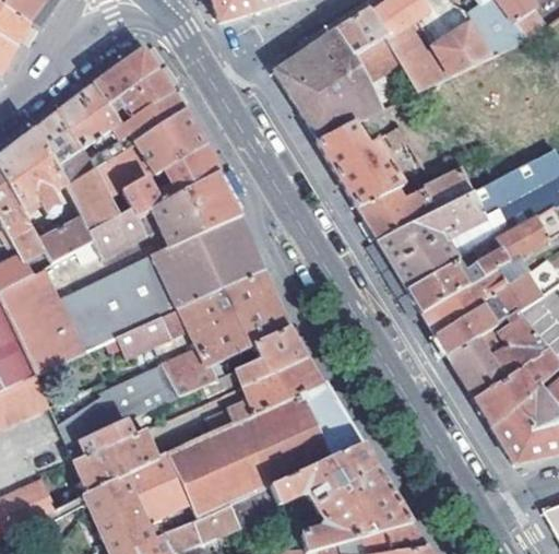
[(0,0),(0,3),(27,20),(42,0),(0,0)]
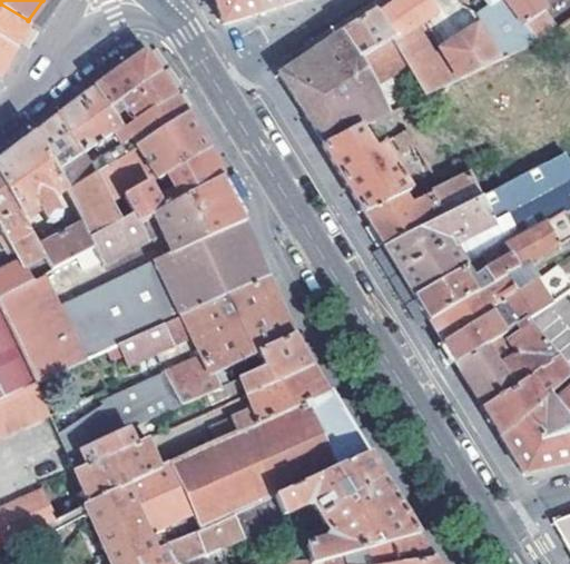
[(216,0),(222,20),(286,0),(216,0)]
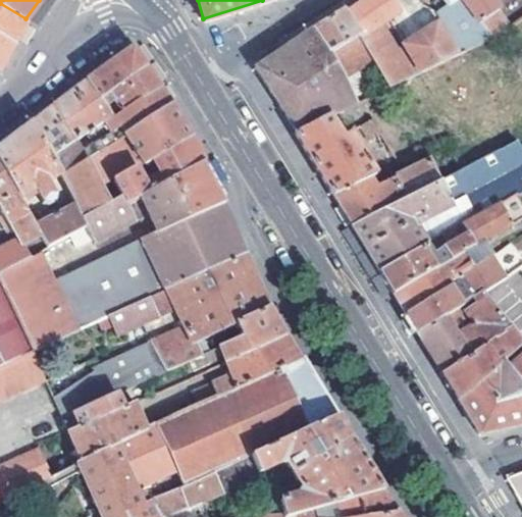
[(360,35),(380,21),(388,15),(400,8),(396,0),(359,0),(346,9),(359,32),(360,35)]
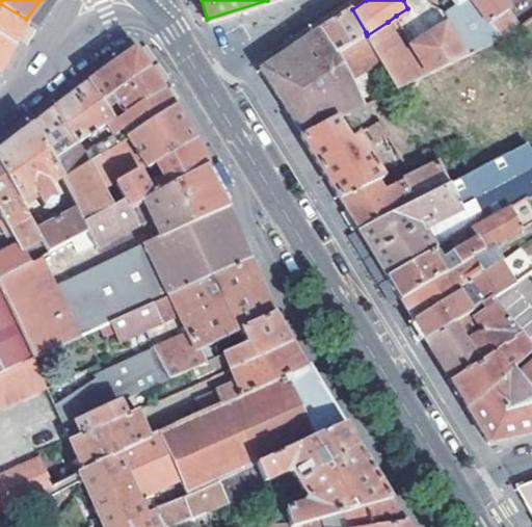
[(455,0),(456,1),(444,10),(468,48),(497,33),(486,19),(473,0),(455,0)]
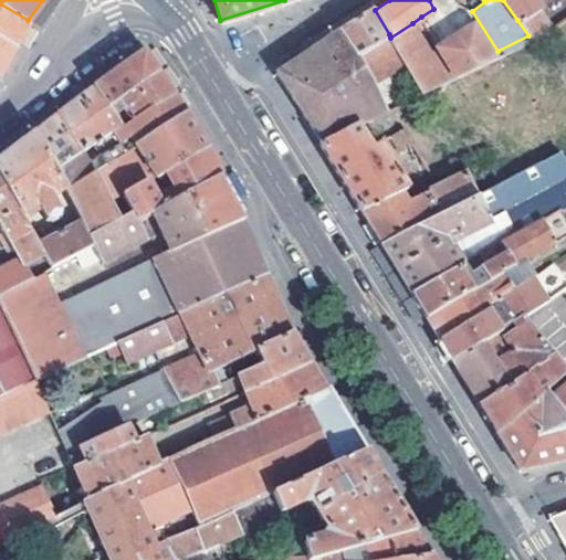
[(503,0),(517,20),(538,6),(535,0),(503,0)]
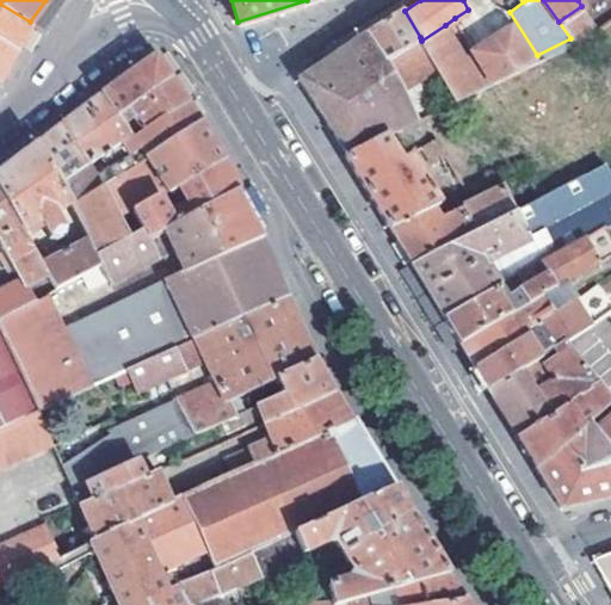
[(0,39),(13,49),(18,42),(30,22),(0,4),(0,39)]
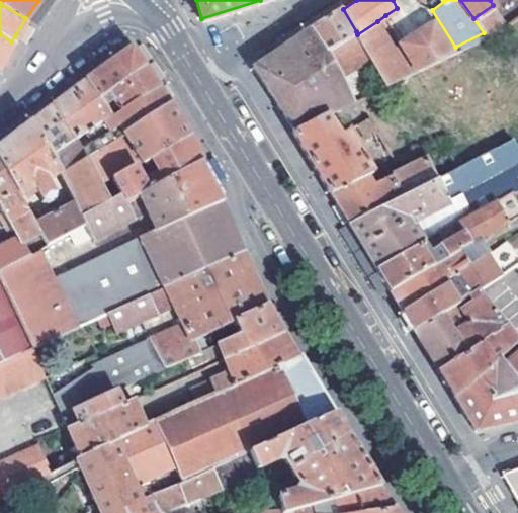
[(342,5),(311,25),(320,45),(356,31),(343,9),(342,5)]
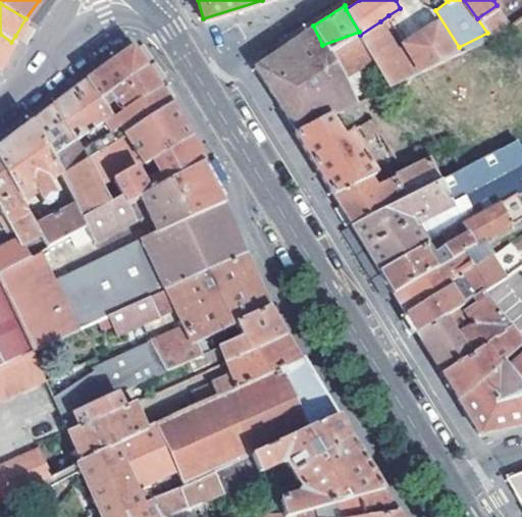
[(403,40),(419,66),(454,49),(435,20),(403,40)]
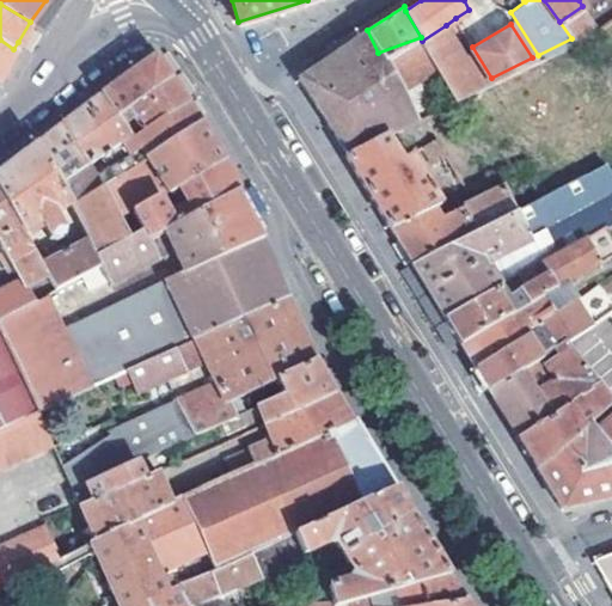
[(446,25),(422,41),(435,65),(453,97),(485,81),(481,73),(473,77),(446,25)]
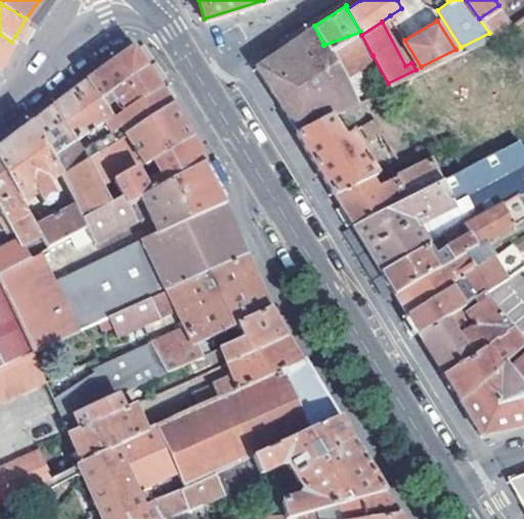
[(287,114),(297,128),(330,113),(350,102),(337,75),(323,45),(314,26),(255,65),(277,98),(287,114)]
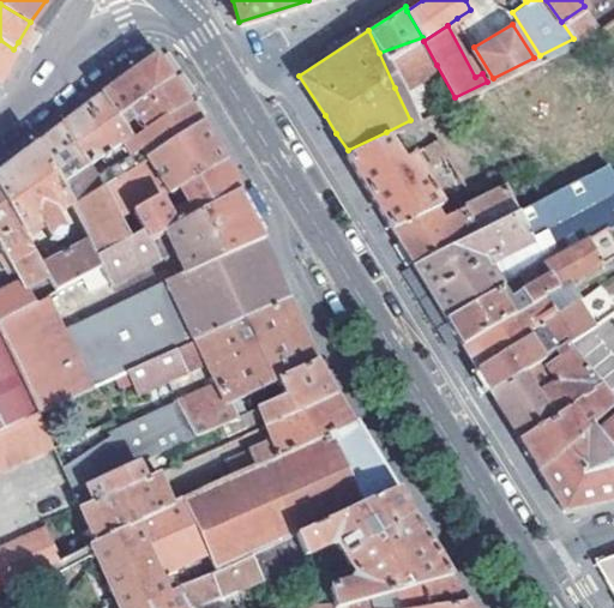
[(422,37),(379,53),(395,88),(437,65),(423,41),(422,37)]
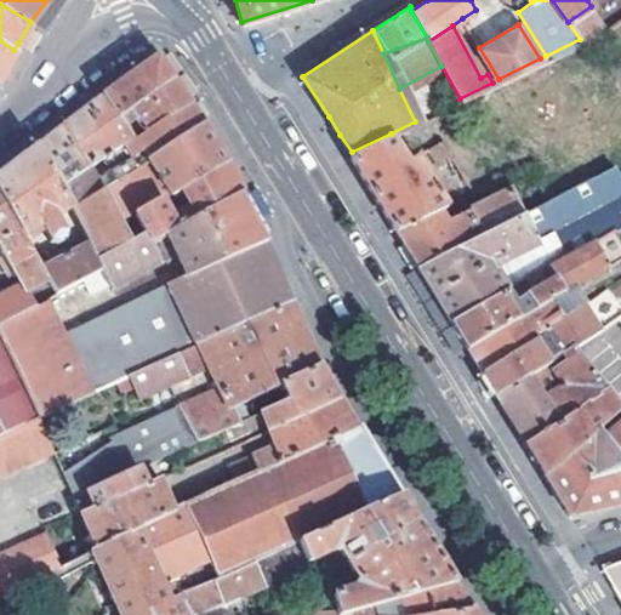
[(0,72),(5,64),(13,50),(0,40),(0,72)]
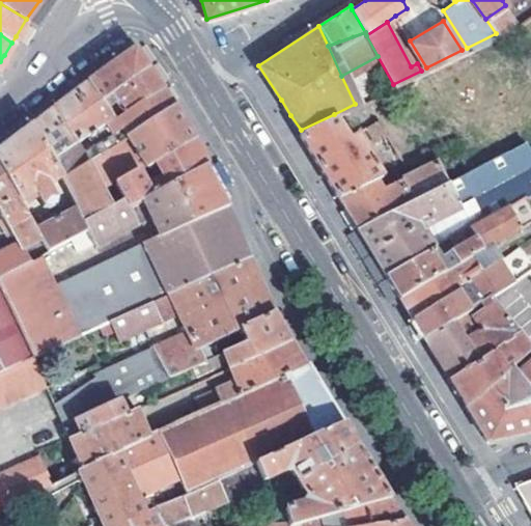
[(135,45),(88,78),(101,97),(147,62),(144,58),(135,45)]
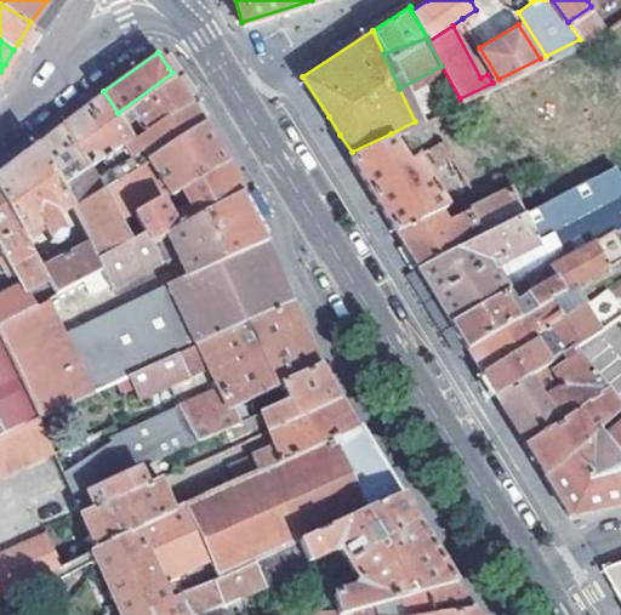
[(151,157),(204,120),(198,110),(172,73),(118,113),(130,132),(124,140),(130,149),(136,152),(143,147),(149,155),(151,157)]
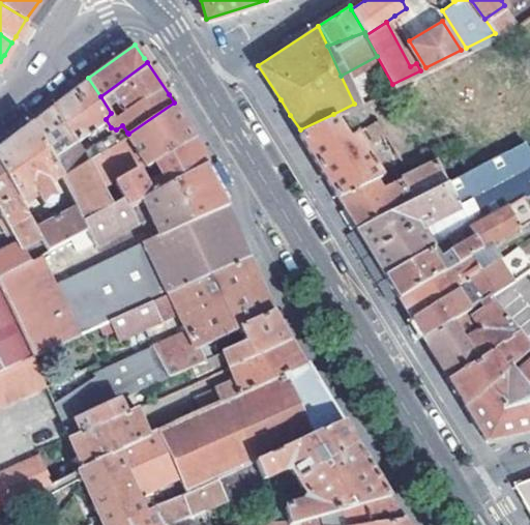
[(74,140),(75,139),(106,119),(111,113),(100,96),(88,78),(77,86),(69,91),(52,105),(74,140)]
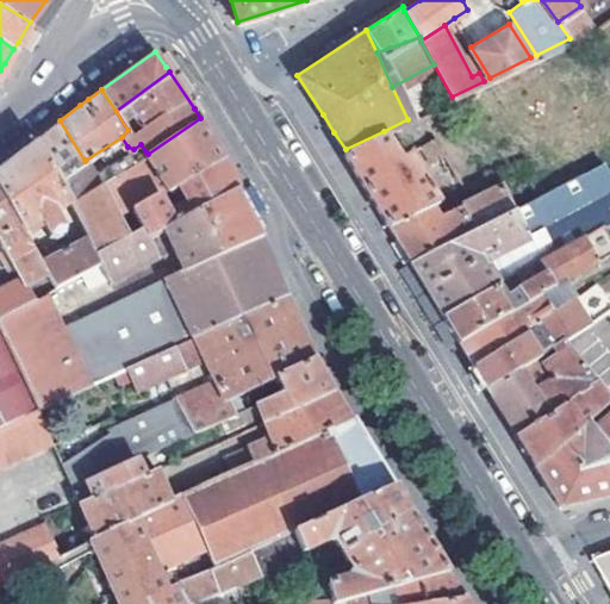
[(147,193),(221,151),(218,147),(210,134),(200,118),(148,154),(147,153),(119,170),(114,174),(100,184),(69,205),(87,237),(99,260),(101,259),(132,242),(104,188),(119,180),(124,184),(135,178),(145,187),(147,193)]
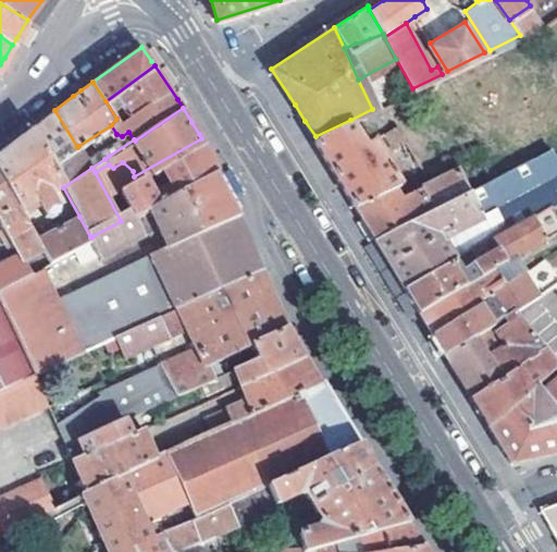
[(51,164),(77,147),(54,110),(38,122),(33,126),(51,164)]
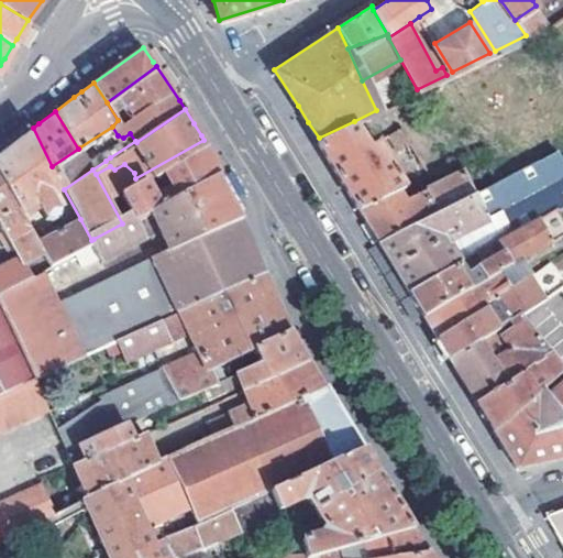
[(399,121),(410,138),(424,161),(433,155),(428,148),(414,124),(408,116),(399,121)]
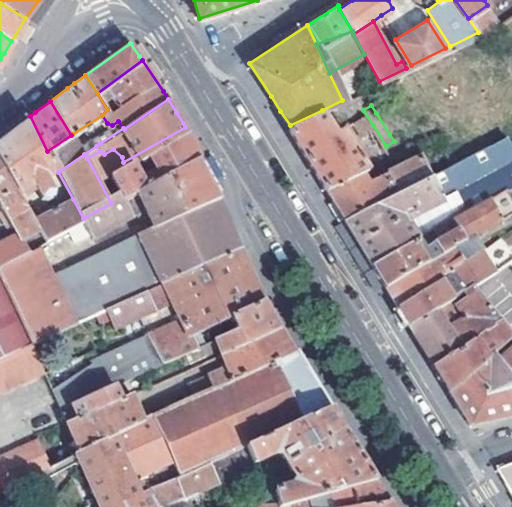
[(307,158),(325,187),(361,169),(367,166),(341,124),(334,129),(322,110),(290,125),(288,126),(307,158)]
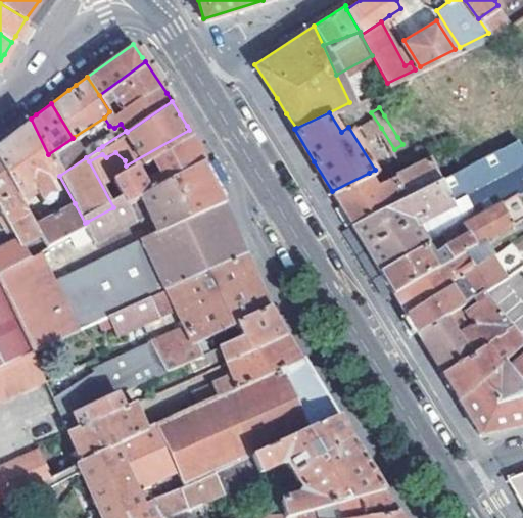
[(371,112),(358,121),(368,137),(381,128),(371,112)]
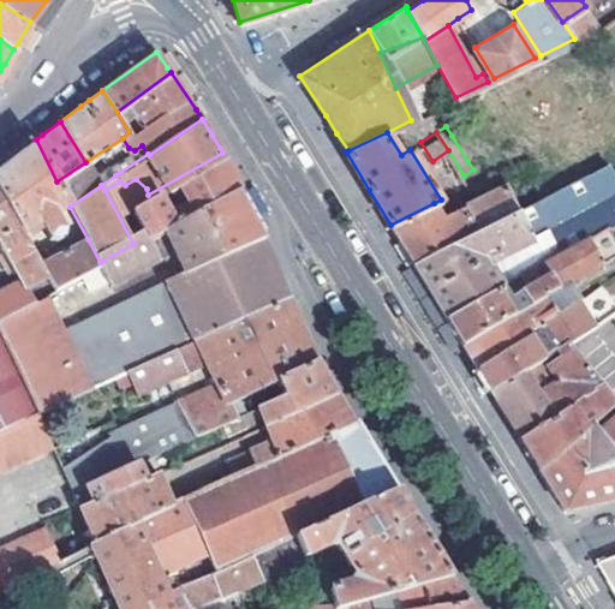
[(458,132),(452,136),(467,161),(473,156),(458,132)]
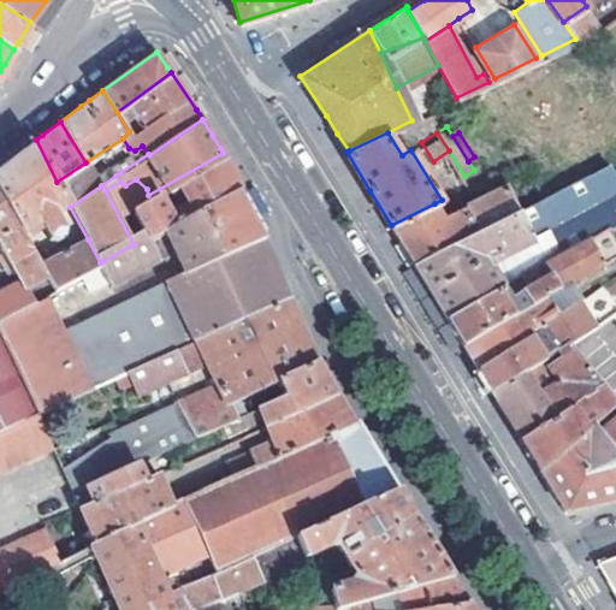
[(12,158),(0,166),(0,188),(28,236),(42,226),(49,237),(57,241),(64,236),(66,229),(58,214),(70,207),(57,182),(36,140),(12,158)]
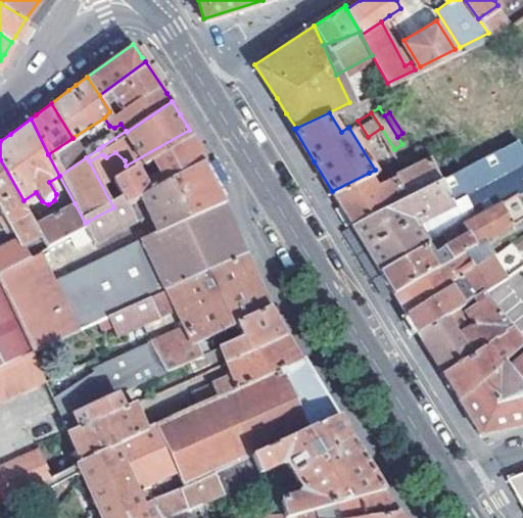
[(126,201),(204,158),(189,130),(126,166),(126,169),(111,177),(126,201)]
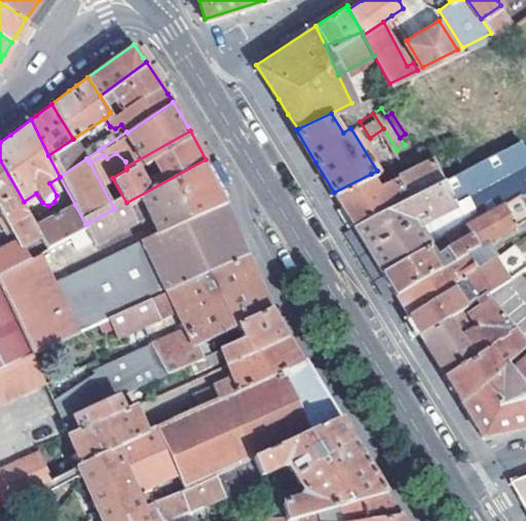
[(73,139),(48,155),(60,177),(86,158),(80,148),(74,138),(73,139)]
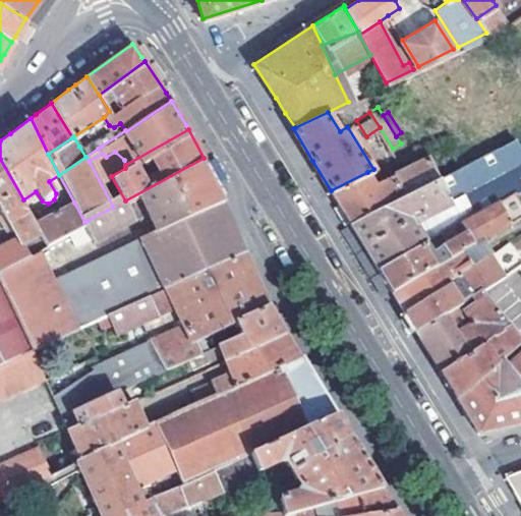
[(460,164),(439,175),(350,222),(365,246),(379,269),(425,242),(413,222),(452,203),(450,198),(463,190),(472,207),(476,214),(517,190),(520,187),(520,146),(516,136),(501,146),(496,146),(460,164)]
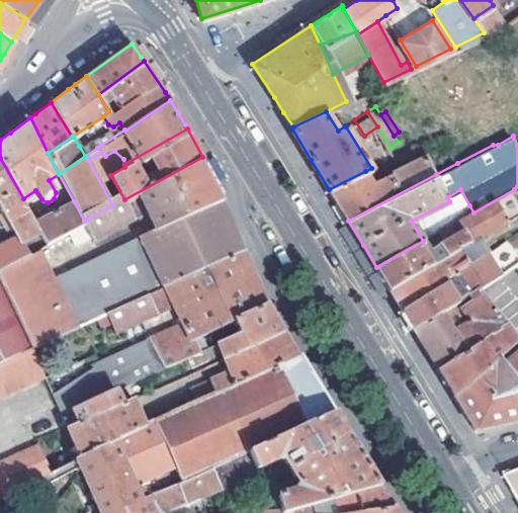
[(97,140),(93,142),(97,148),(101,145),(97,140)]
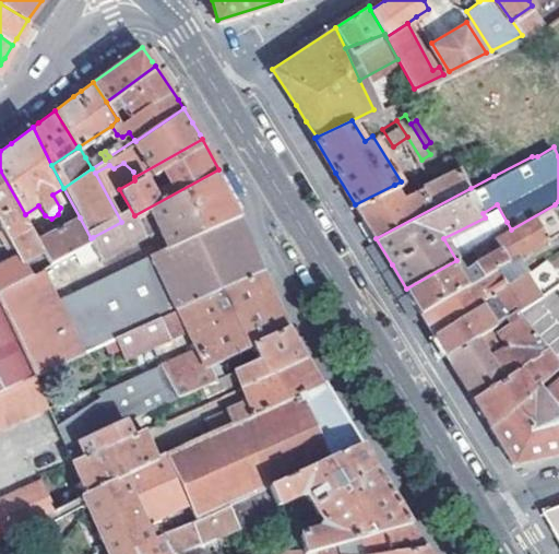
[(90,154),(85,157),(92,168),(105,160),(100,153),(98,154),(90,154)]
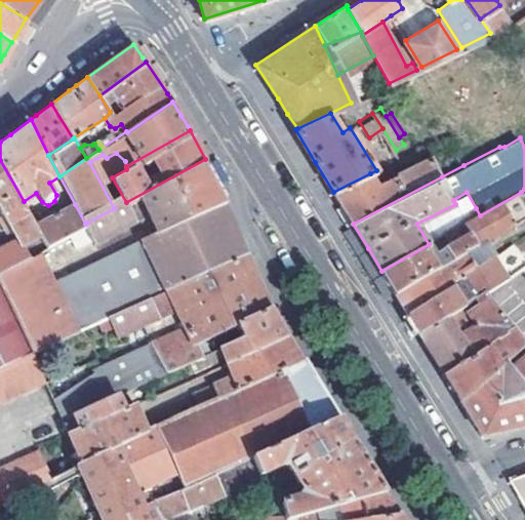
[(376,184),(370,173),(333,192),(336,197),(345,210),(353,224),(442,176),(435,155),(376,184)]
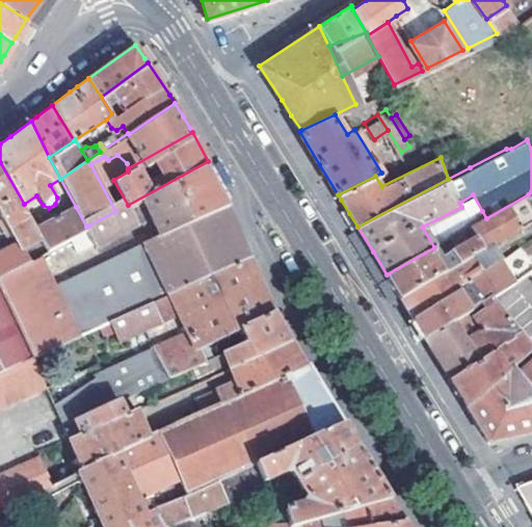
[(152,214),(158,230),(230,200),(221,185),(215,175),(208,161),(128,205),(115,211),(88,226),(97,244),(152,214)]
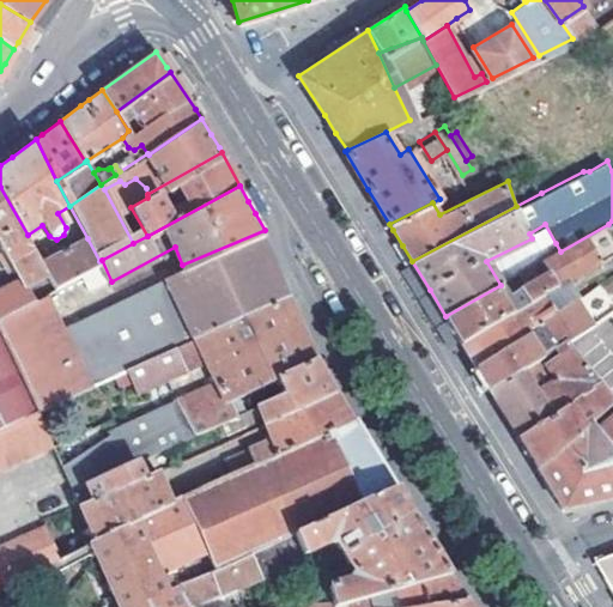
[(0,240),(24,274),(0,286),(0,313),(49,287),(56,284),(43,262),(28,235),(0,187),(0,240)]
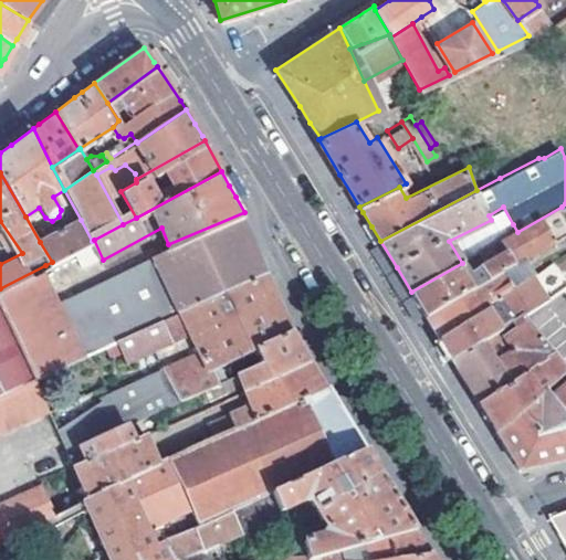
[(514,262),(522,257),(565,231),(565,214),(562,207),(517,232),(501,241),(514,262)]
